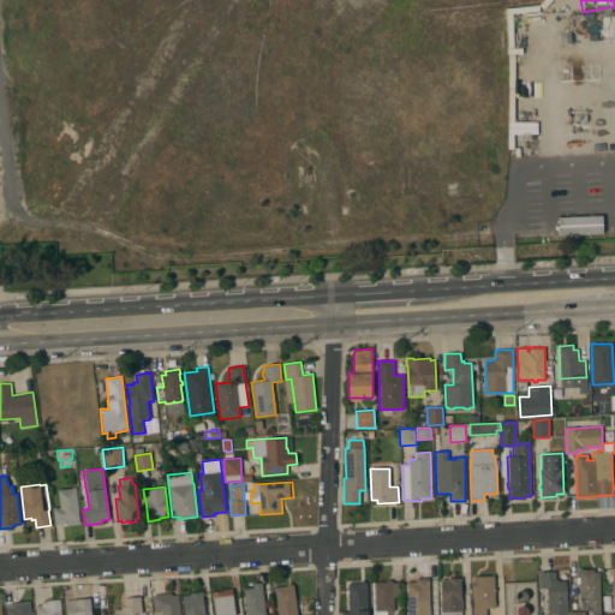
[(66,525),(66,523),(55,525),(53,508),(60,507),(58,490),(76,488),(79,518),(78,519),(79,524),(66,525)]
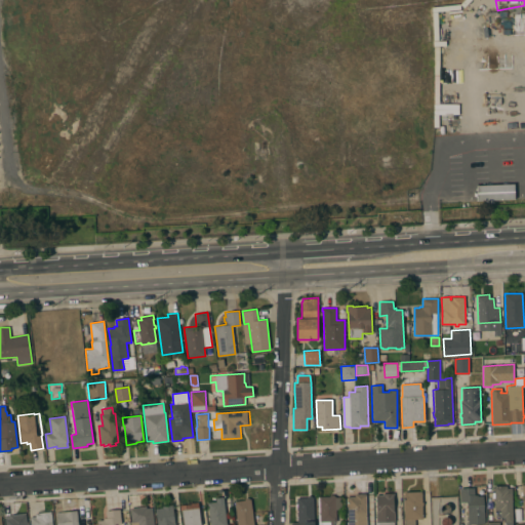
[(512,524),(505,524),(505,516),(500,516),(500,510),(494,510),(494,497),(492,497),(492,492),(494,492),(494,486),(507,485),(507,488),(512,488),(512,491),(512,524)]
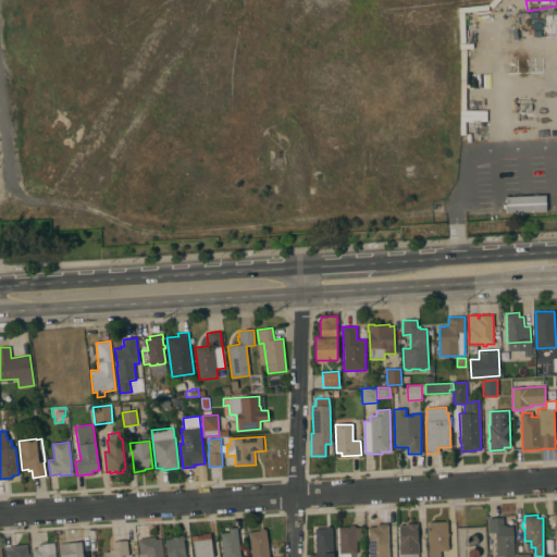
[(489,518),(503,518),(504,524),(507,524),(507,525),(512,525),(514,543),(515,543),(515,556),(496,556),(496,532),(489,533),(489,518)]
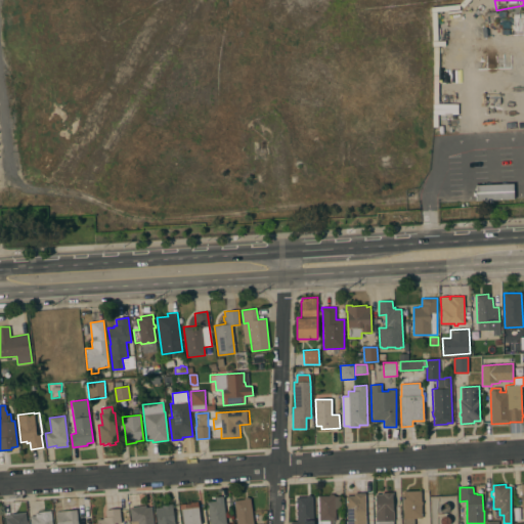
[(404,523),(404,519),(403,519),(402,493),(403,493),(403,491),(420,490),(421,490),(422,501),(423,501),(423,505),(422,505),(422,518),(415,518),(415,523),(404,523)]
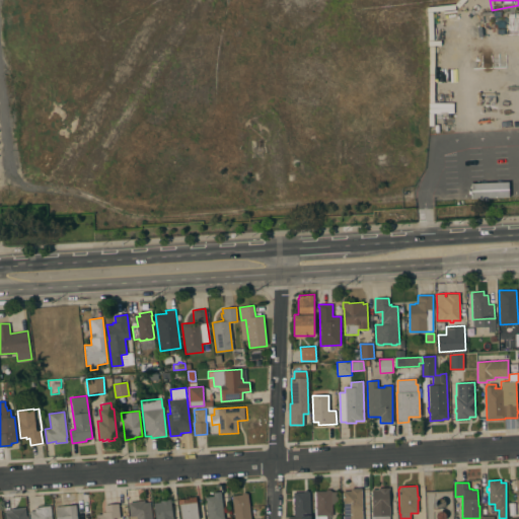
[(362,518),(344,518),(343,491),(351,491),(351,488),(361,488),(362,516),(362,518)]
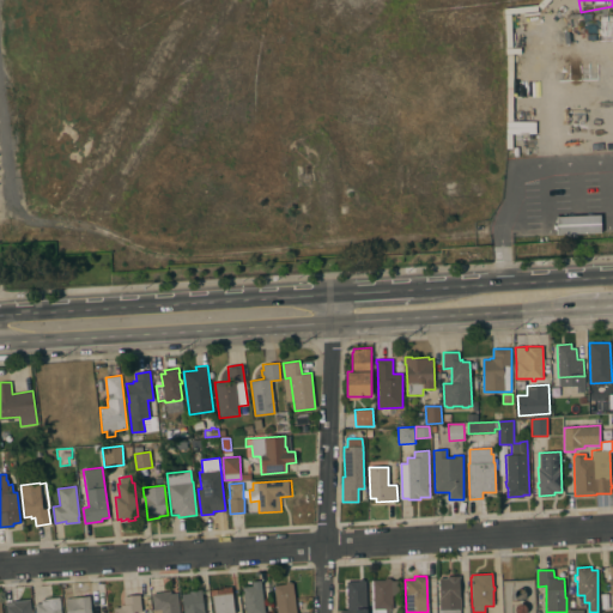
[(460,596),(461,596),(461,610),(460,610),(460,612),(438,612),(438,608),(441,608),(439,578),(447,577),(447,576),(459,576),(460,596)]
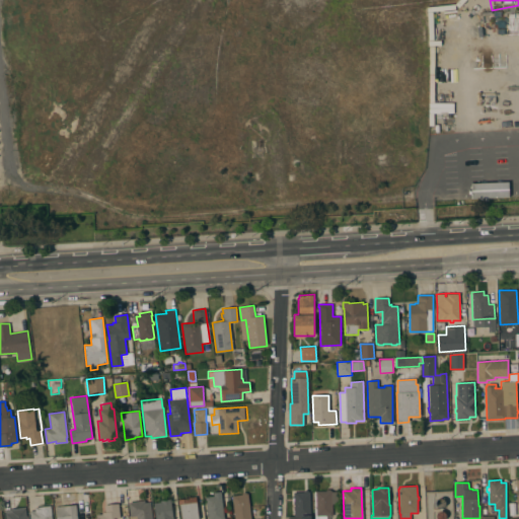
[(325,491),(325,490),(330,490),(330,491),(331,491),(331,492),(337,492),(338,504),(331,504),(332,515),(326,515),(326,518),(314,518),(314,491),(325,491)]
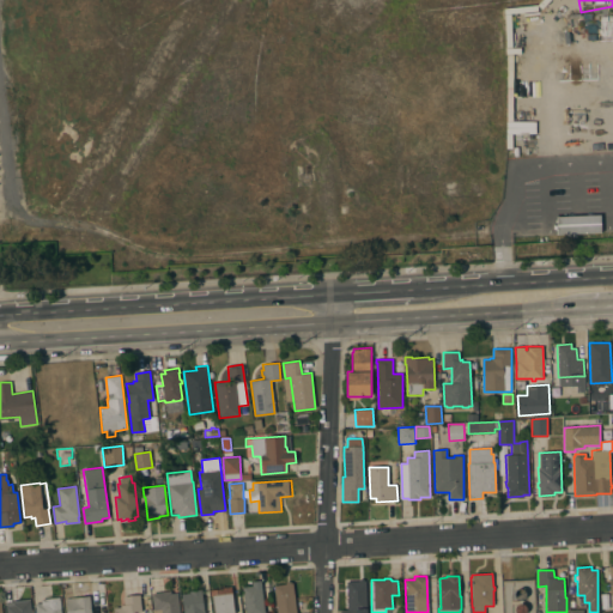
[(339,612),(339,610),(347,610),(346,592),(345,592),(345,588),(347,588),(346,584),(346,581),(351,581),(354,581),(359,581),(358,580),(364,580),(364,581),(365,581),(366,612),(339,612)]
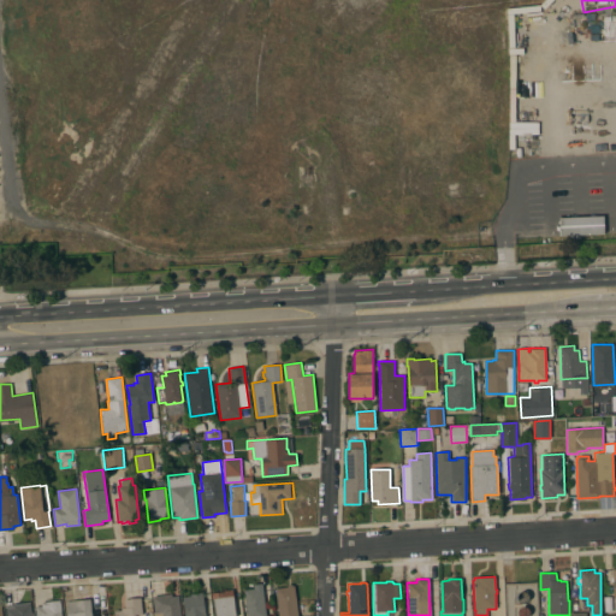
[(265,615),(246,615),(243,590),(255,588),(255,585),(261,584),(261,588),(262,588),(264,602),(265,615)]
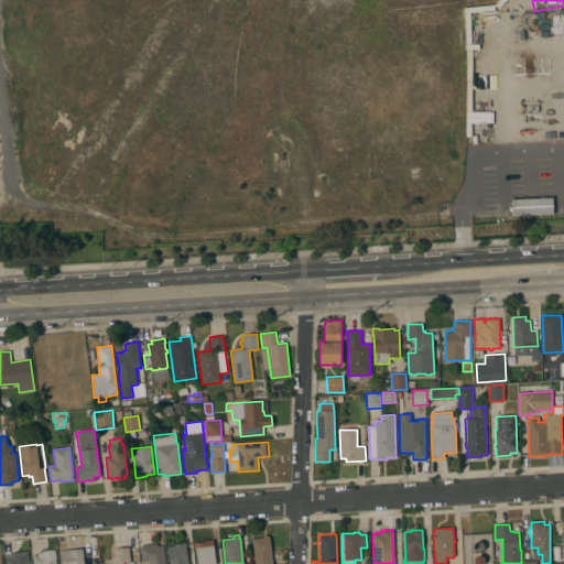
[(269,534),(273,563),(253,563),(251,539),(263,537),(262,535),(269,534)]
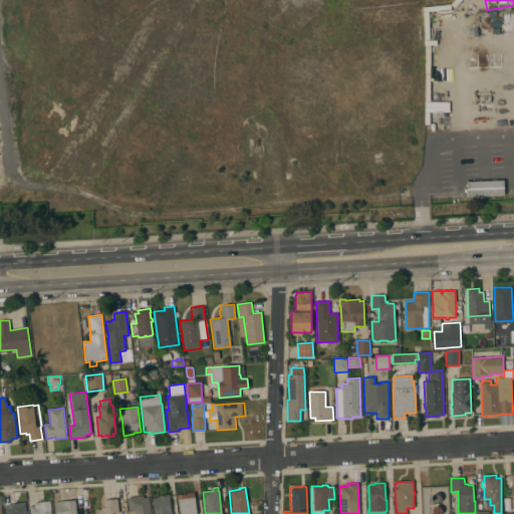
[(179,513),(178,499),(177,499),(177,494),(186,493),(194,491),(197,512),(202,512),(202,513),(179,513)]
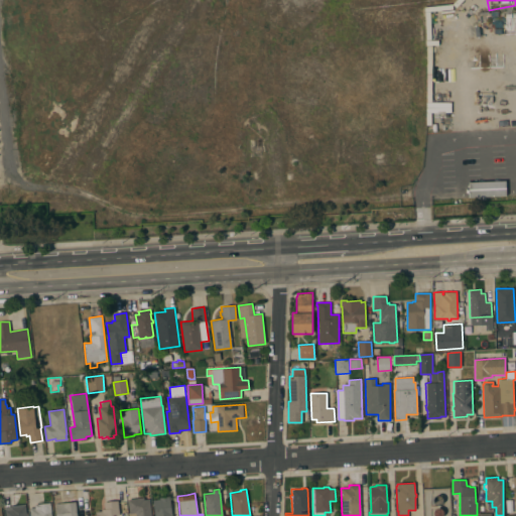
[(440,505),(438,505),(437,505),(435,505),(434,504),(433,502),(433,501),(433,499),(433,498),(434,497),(436,496),(437,495),(438,495),(440,496),(441,497),(442,498),(443,500),(442,502),(442,503),(441,504),(440,505)]
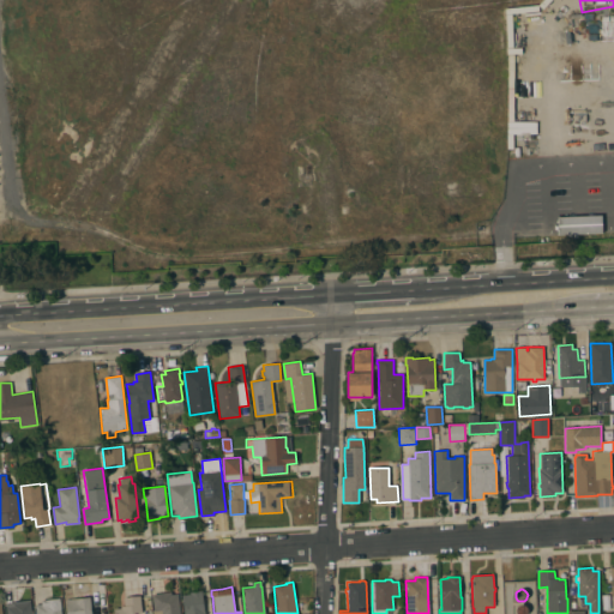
[(184,613),(181,595),(190,594),(190,591),(202,590),(205,613),(184,613)]
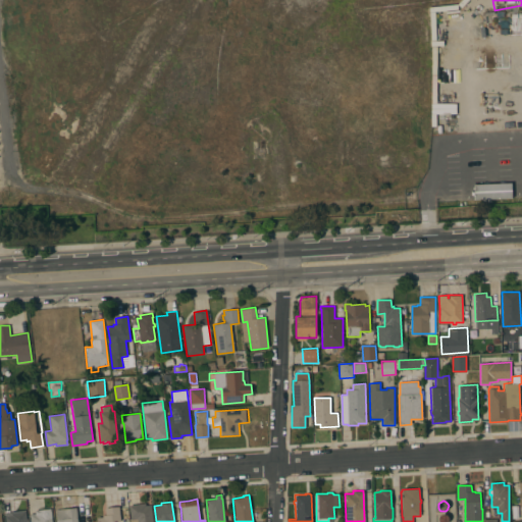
[(152,521),(137,521),(137,519),(131,519),(129,505),(146,503),(146,506),(151,505),(152,521)]
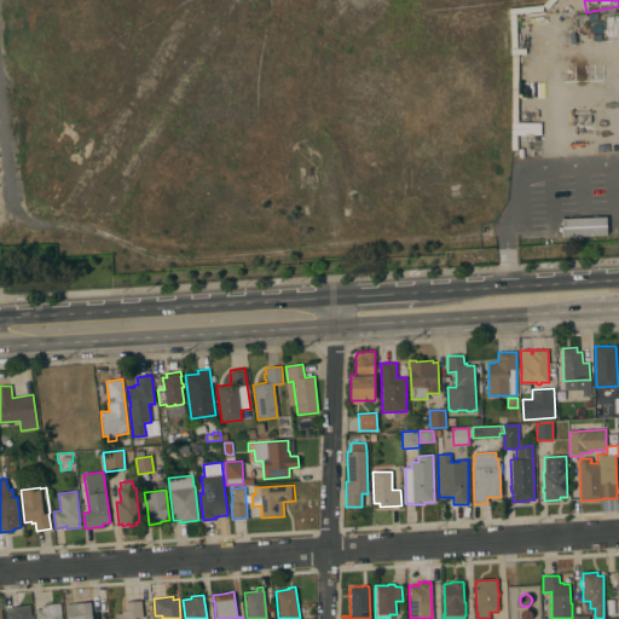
[(115,618),(115,614),(122,613),(122,612),(126,611),(125,602),(142,600),(143,617),(136,618),(115,618)]
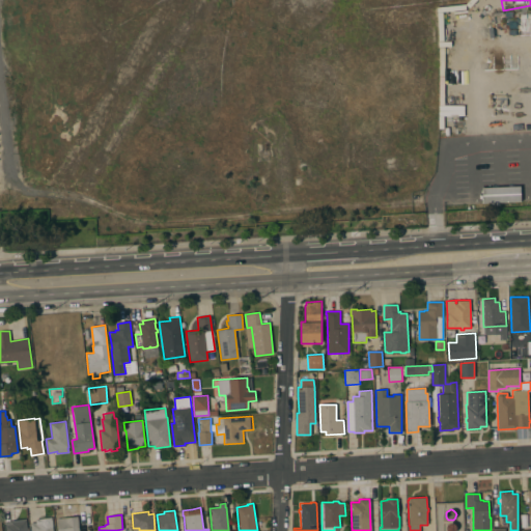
[(78,516),(79,530),(58,530),(57,519),(78,516)]
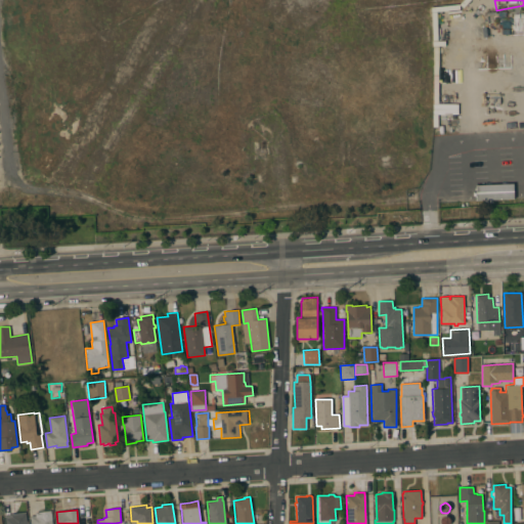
[(52,523),(31,523),(30,516),(36,515),(36,512),(42,511),(42,512),(46,512),(46,514),(51,513),(52,523)]
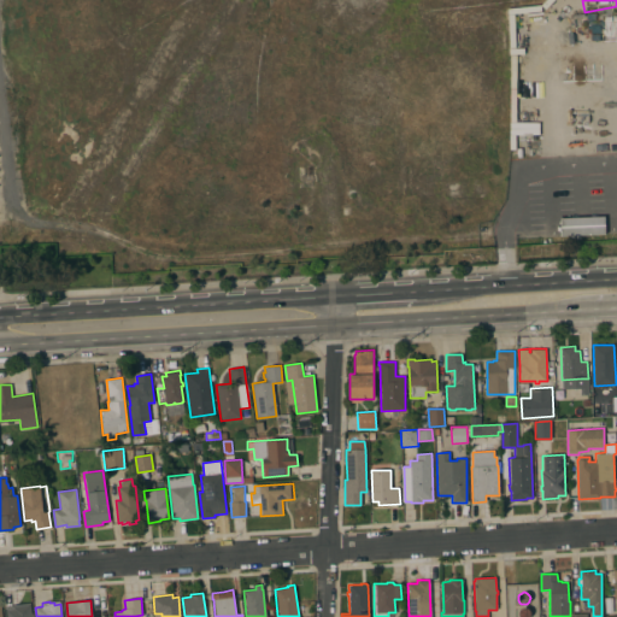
[(6,616),(5,606),(30,603),(31,616),(6,616)]
